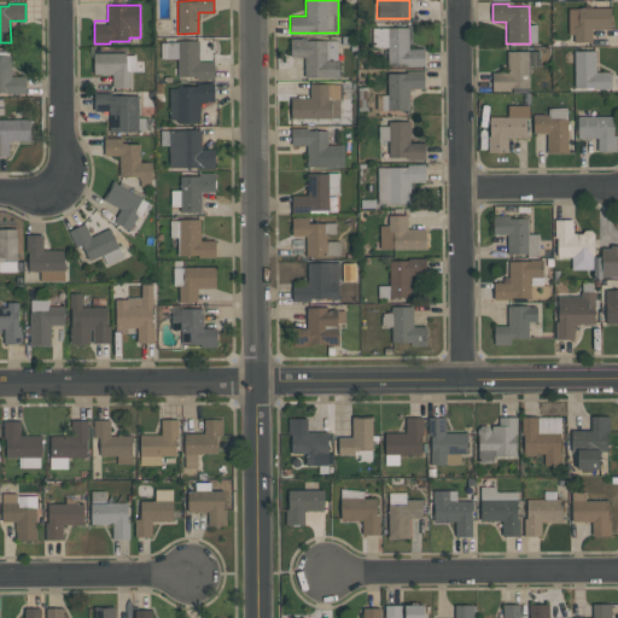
[(610,9),(610,29),(592,29),(592,42),(573,42),(573,34),(569,34),(569,9),(610,9)]
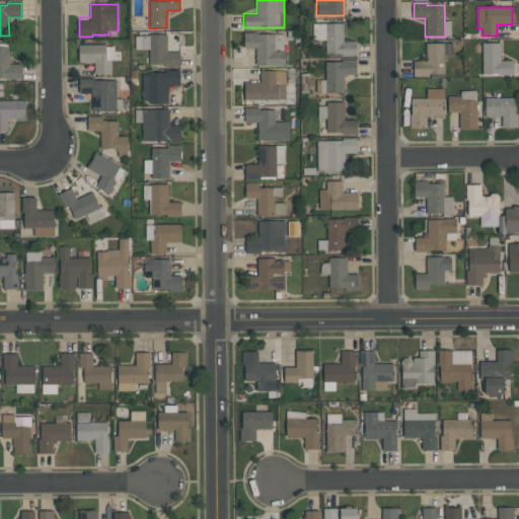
[(344,23),(344,41),(356,41),(356,55),(325,55),(325,41),(312,41),(312,23),(344,23)]
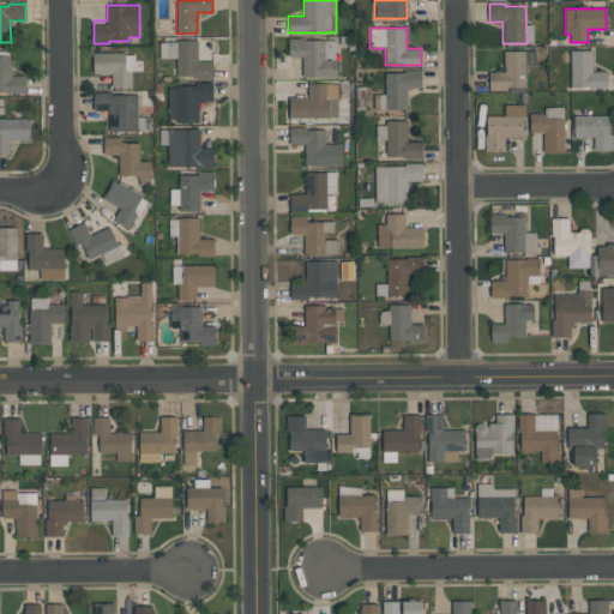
[(337,37),(337,77),(302,77),(302,59),(290,59),(290,37),(337,37)]
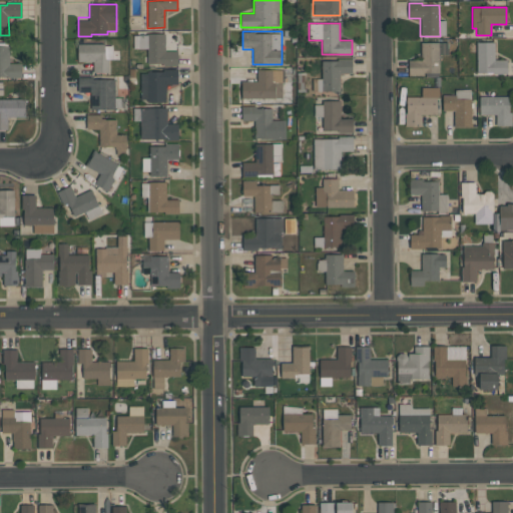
[(147,63),(147,34),(165,34),(165,51),(177,51),(177,66),(163,66),(163,63),(147,63)]
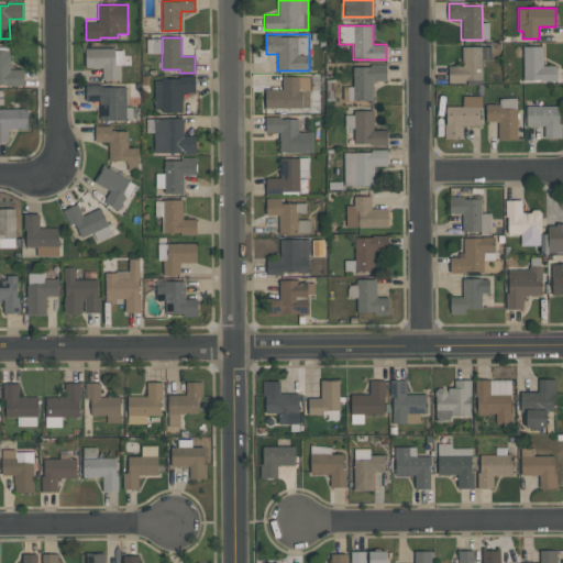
[(449,66),(462,67),(462,46),(492,47),(492,61),(482,61),(482,80),(465,80),(465,83),(449,83),(449,66)]
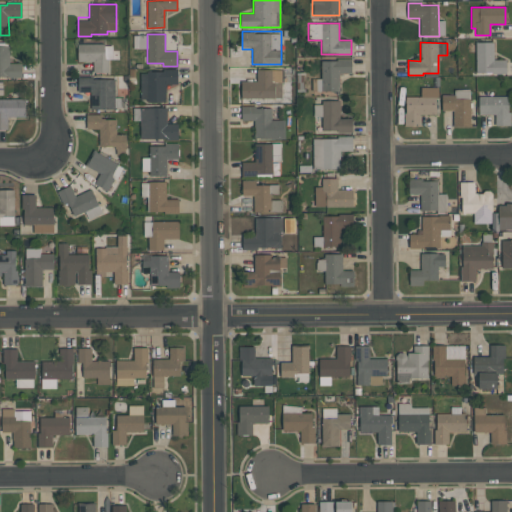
[(506,73),(485,74),(485,72),(475,72),(475,42),(493,42),(493,60),(506,60),(506,73)]
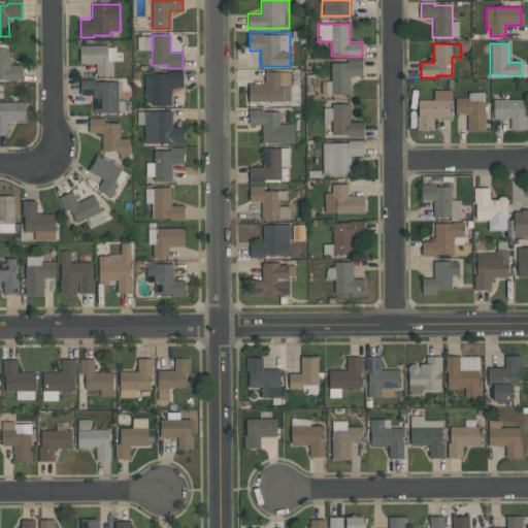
[(79,63),(79,45),(108,44),(108,61),(111,61),(111,74),(96,75),(96,63),(79,63)]
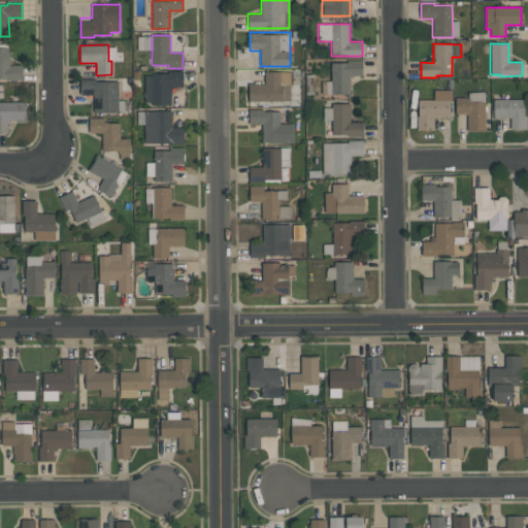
[(10,65),(23,65),(23,80),(8,80),(7,78),(0,78),(0,46),(10,46),(10,65)]
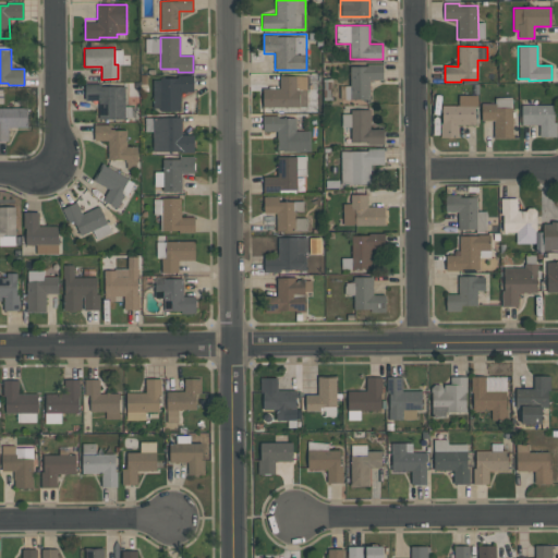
[(350,99),(350,67),(367,67),(367,64),(383,63),(383,81),(370,81),(370,98),(350,99)]
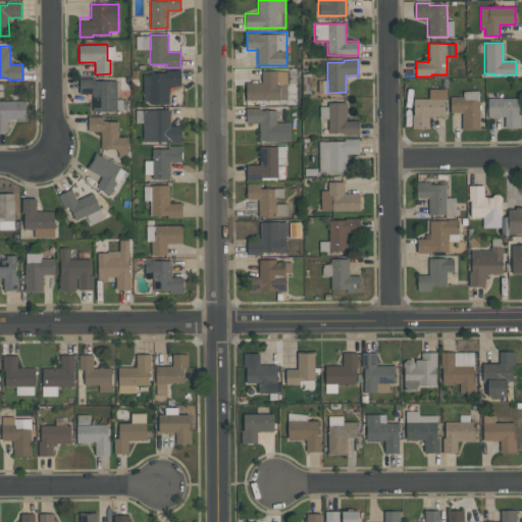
[(143,74),(150,74),(150,73),(166,72),(166,70),(181,70),(181,86),(169,87),(169,95),(168,95),(168,104),(150,104),(150,101),(143,101),(143,74)]
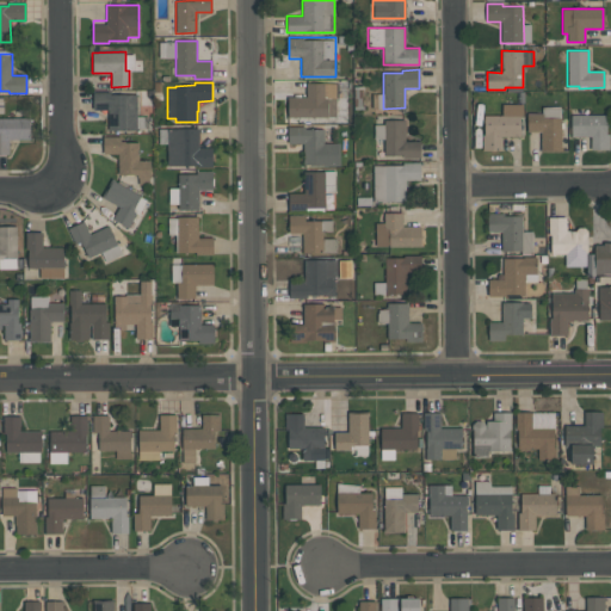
[(289,97),(306,97),(306,84),(325,84),(325,98),(335,98),(335,118),(289,118),(289,97)]
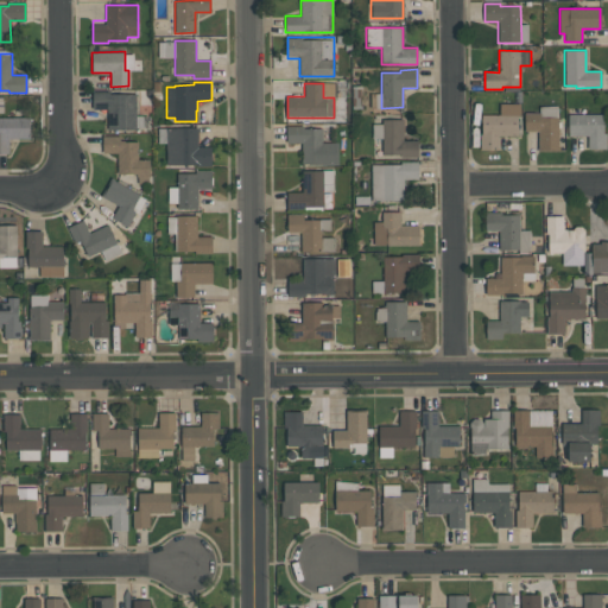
[(135,130),(106,130),(106,108),(93,108),(93,92),(109,92),(109,94),(135,94),(135,130)]
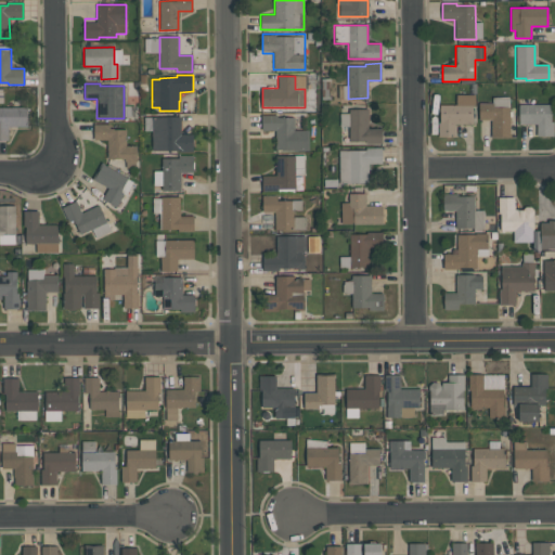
[(440,105),(456,105),(456,94),(475,95),(475,105),(473,105),(473,125),(455,125),(455,138),(437,138),(438,123),(440,123),(440,105)]
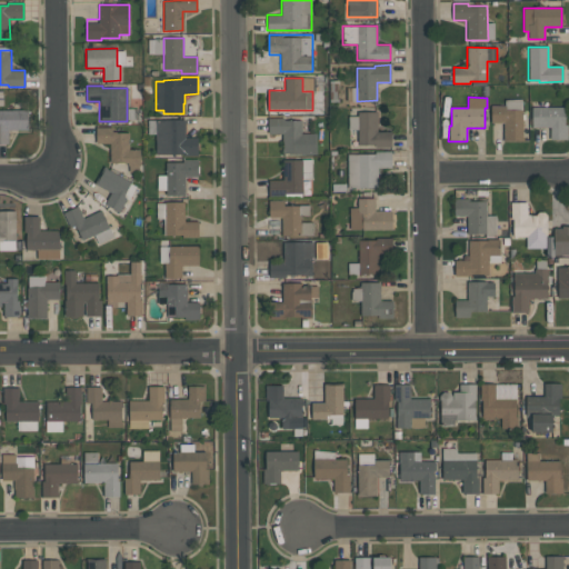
[(490,106),(506,106),(506,110),(522,110),(522,141),(503,142),(503,122),(490,122),(490,106)]
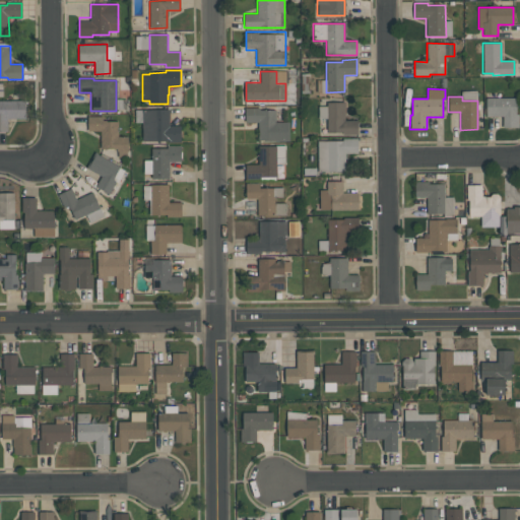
[(516,98),(516,114),(518,114),(518,127),(502,127),(502,117),(485,117),(484,98),(516,98)]
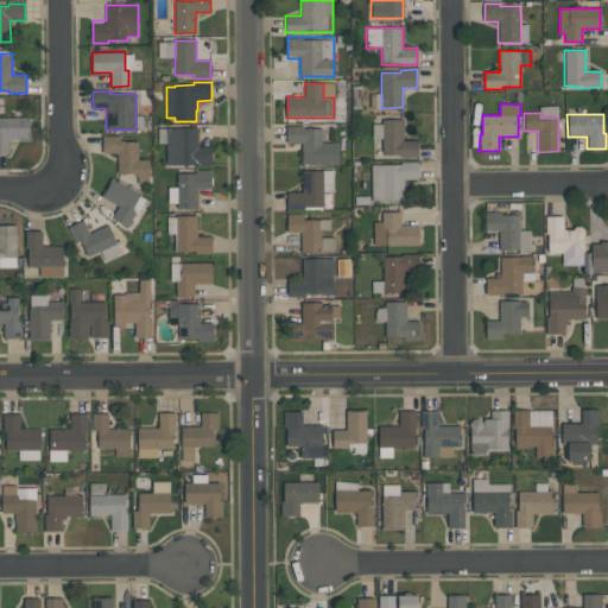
[(0,118),(29,118),(30,139),(8,139),(8,154),(0,154),(0,118)]
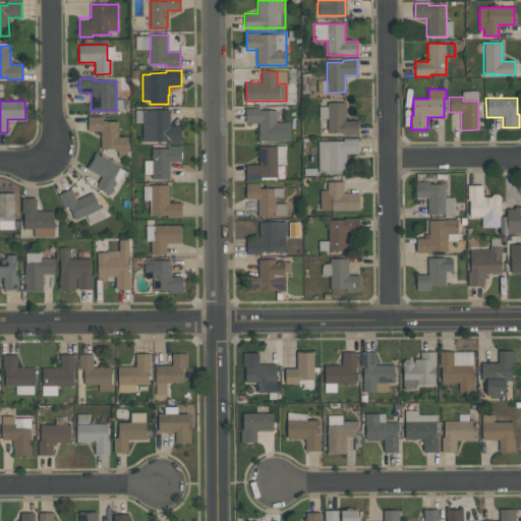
[(346,102),(346,121),(358,120),(358,134),(343,134),(343,133),(328,133),(327,102),(346,102)]
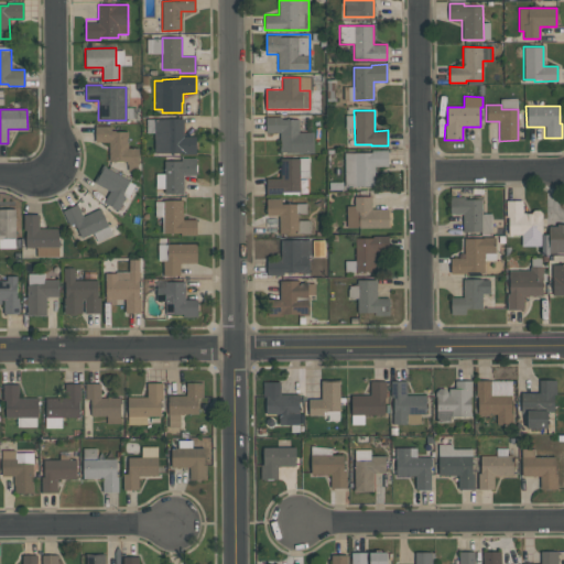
[(299,118),(299,132),(313,132),(313,152),(281,151),(281,132),(267,132),(267,116),(282,116),(282,118),(299,118)]
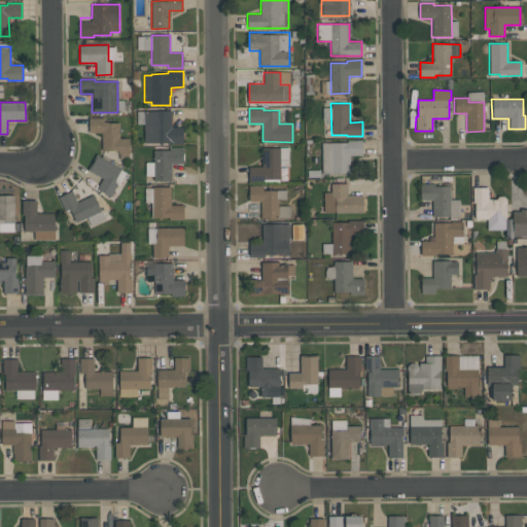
[(183,144),(144,144),(144,111),(171,111),(171,128),(183,128),(183,144)]
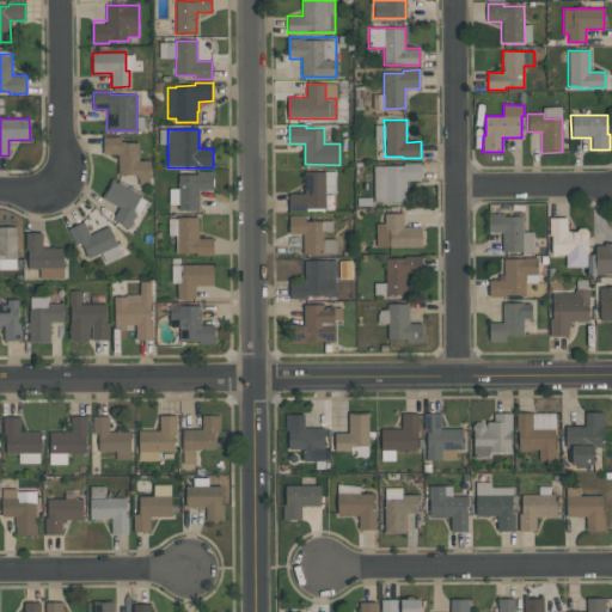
[(151,160),(152,175),(118,176),(118,154),(104,154),(104,138),(120,138),(120,142),(139,142),(139,160),(151,160)]
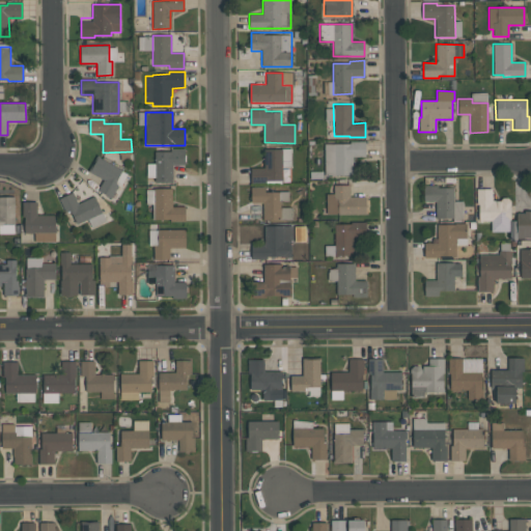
[(324,143),(351,143),(351,141),(365,141),(365,157),(353,157),(353,175),(324,175),(324,143)]
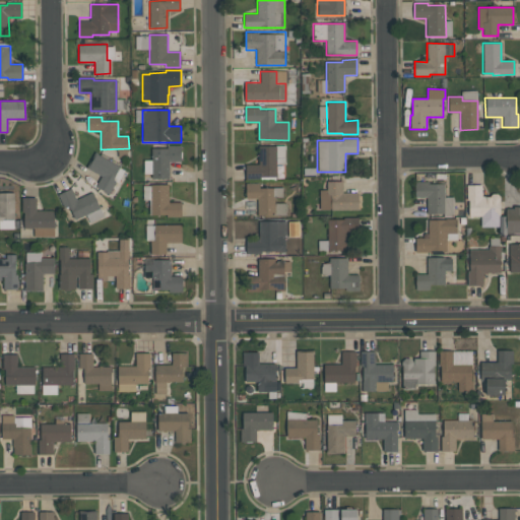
[(182,163),(170,163),(170,179),(151,179),(151,148),(167,148),(167,145),(182,145),(182,163)]
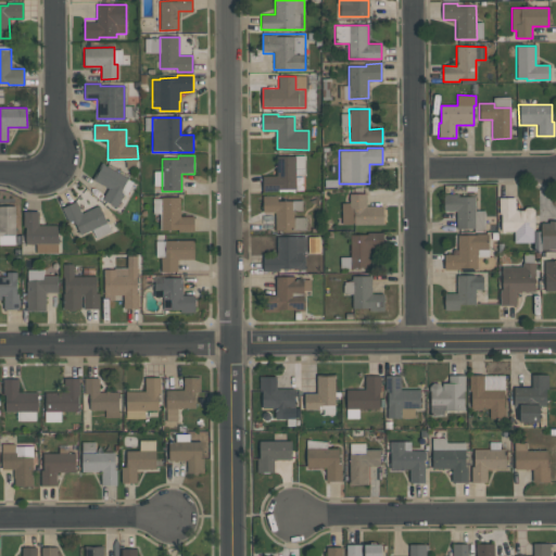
[(262,191),(262,175),(276,175),(276,155),(295,155),(295,189),(278,189),(278,191),(262,191)]
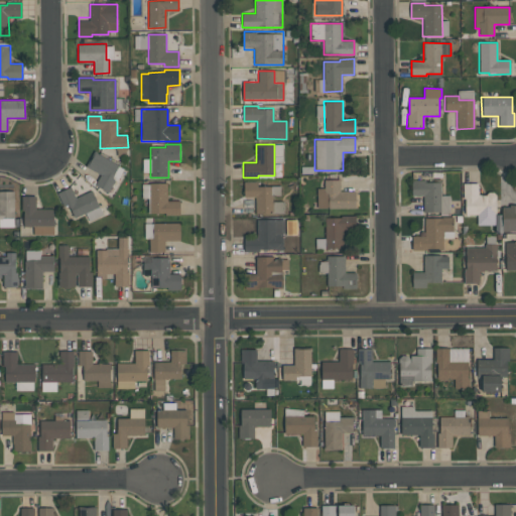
[(109,191),(96,184),(101,174),(86,166),(95,151),(119,165),(112,178),(115,180),(109,191)]
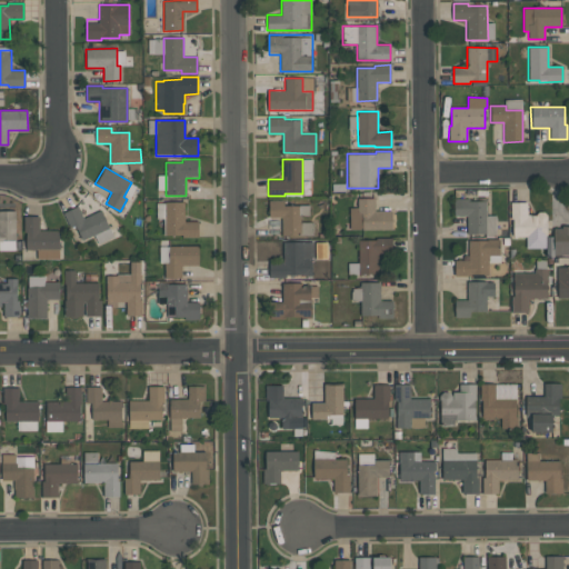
[(349,208),(357,208),(357,198),(375,198),(375,211),(392,210),(392,230),(349,230),(349,208)]
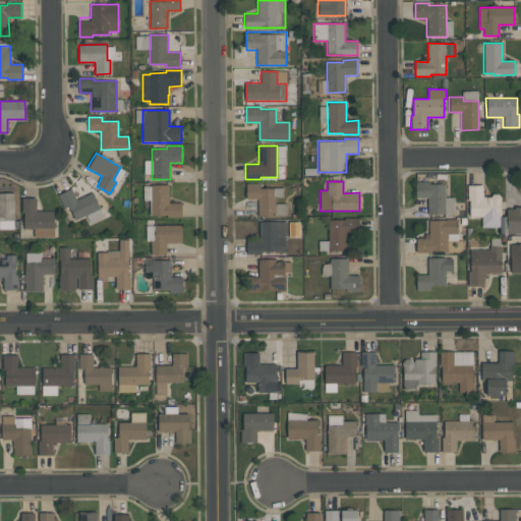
[(455,217),(445,217),(445,215),(427,215),(427,197),(415,197),(416,182),(428,182),(428,184),(446,184),(446,196),(455,196),(455,217)]
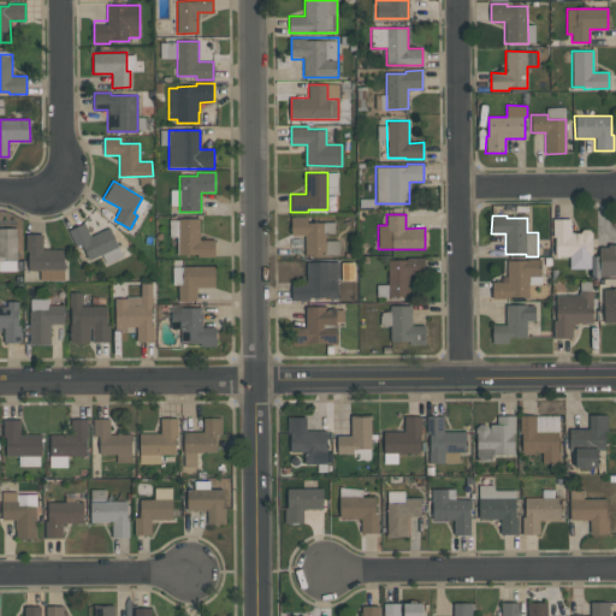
[(304,255),(304,235),(291,235),(291,217),(307,217),(307,223),(335,221),(335,234),(325,234),(325,241),(338,241),(338,254),(304,255)]
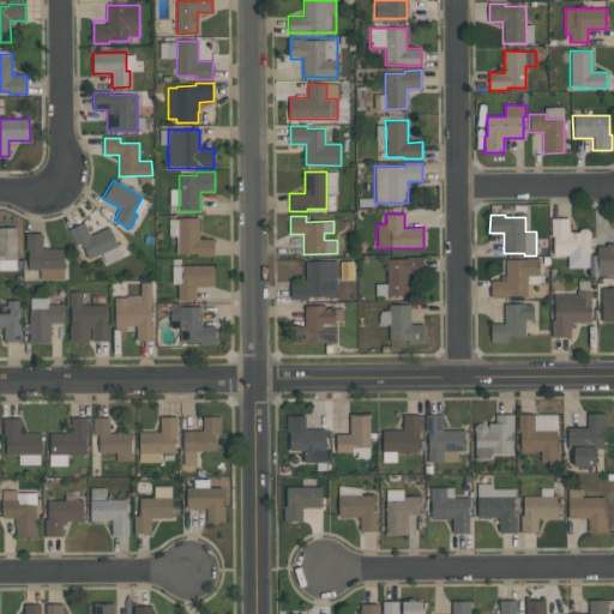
[(198,218),(198,239),(214,239),(214,257),(197,257),(197,253),(178,253),(178,218),(198,218)]
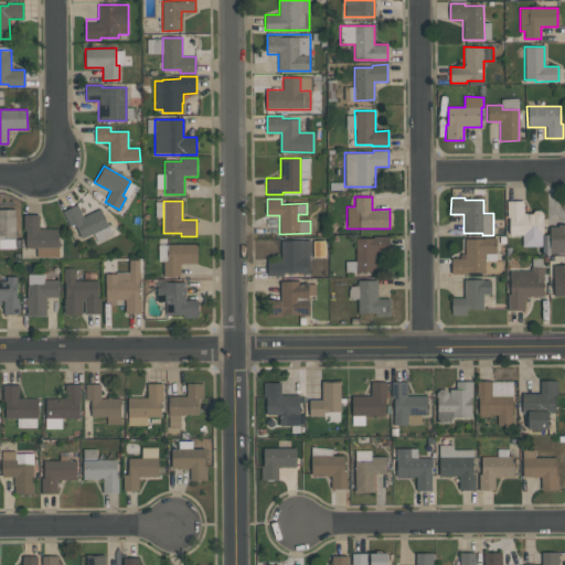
[(543,213),(542,247),(522,247),(522,235),(507,235),(507,201),(524,201),(523,213),(532,213),(534,211),(540,211),(543,213)]
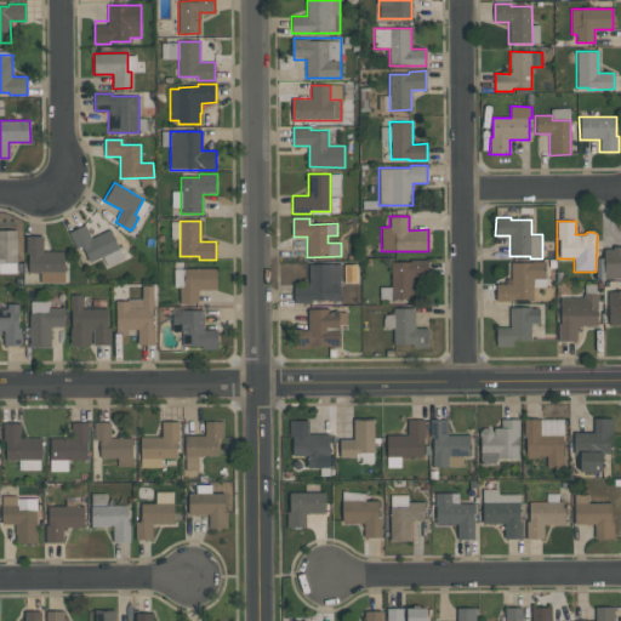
[(86,266),(70,232),(85,224),(91,238),(109,229),(119,249),(86,266)]
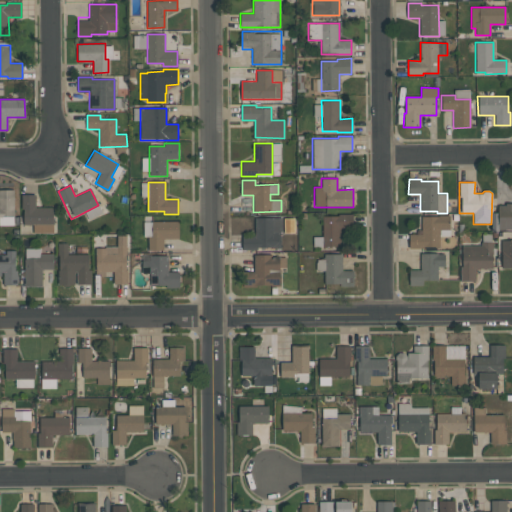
[(15,216),(0,216),(0,189),(14,189),(15,216)]
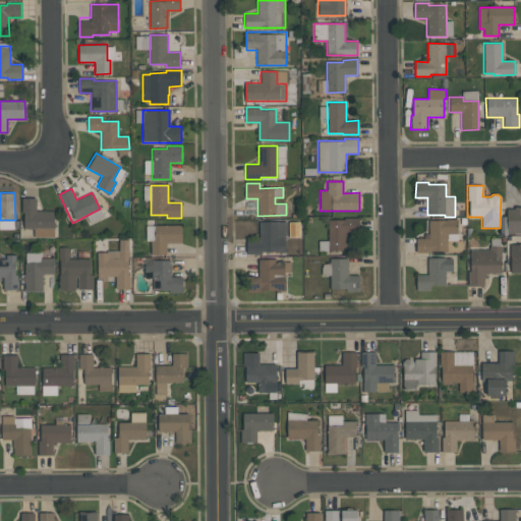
[(54,211),(54,228),(24,228),(24,213),(21,213),(21,197),(36,197),(36,211),(54,211)]
